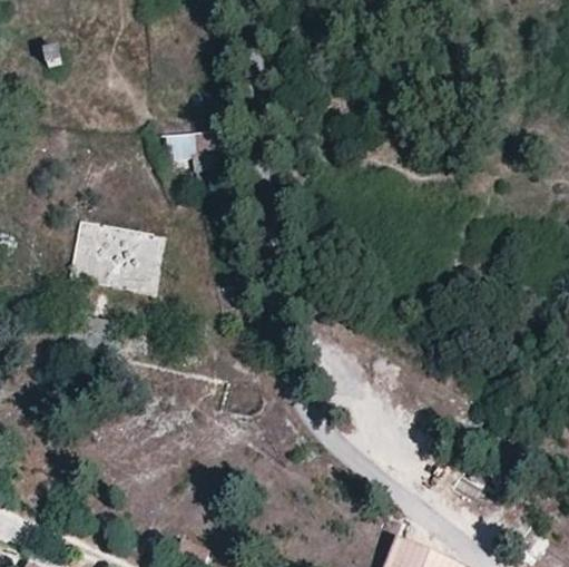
[(50,46),(36,49),(39,64),(54,61),(50,46)]
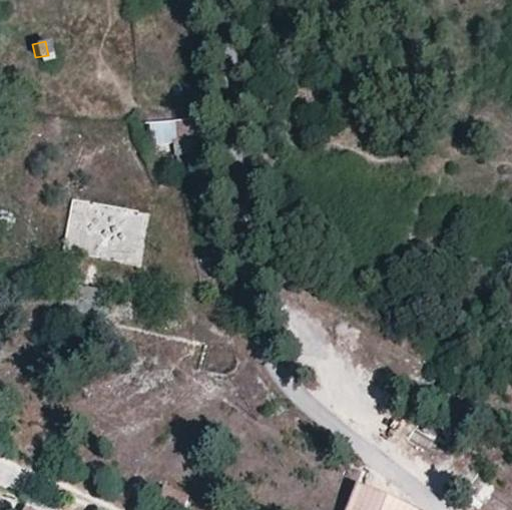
[(150,120),(152,154),(195,153),(194,118),(150,120)]
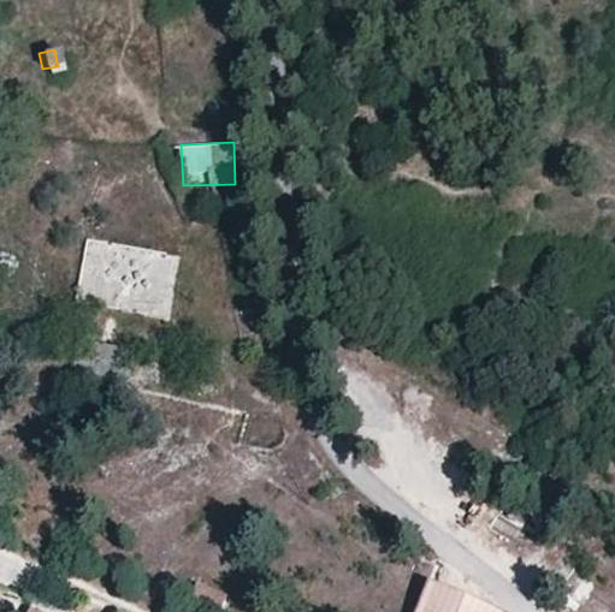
[(177,254),(87,237),(75,301),(166,316),(177,254)]
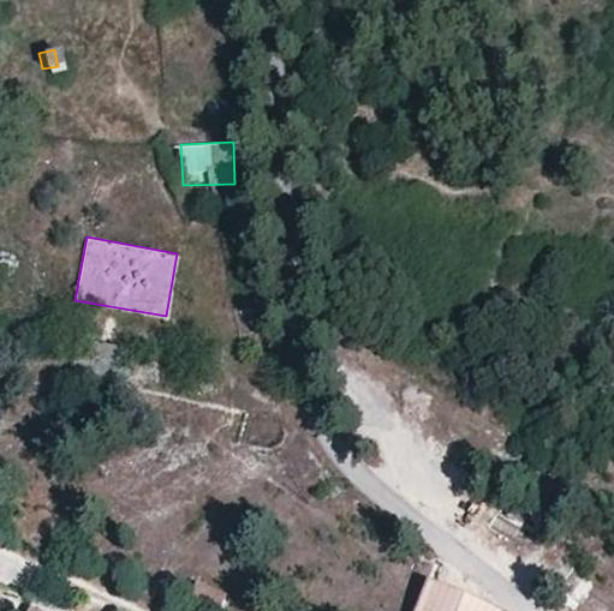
[(517,481),(511,499),(524,507),(531,489),(517,481)]
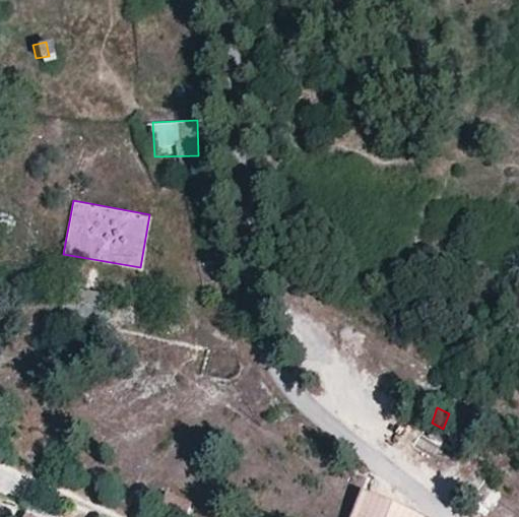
[(420,516),(366,494),(354,516),(420,516)]
